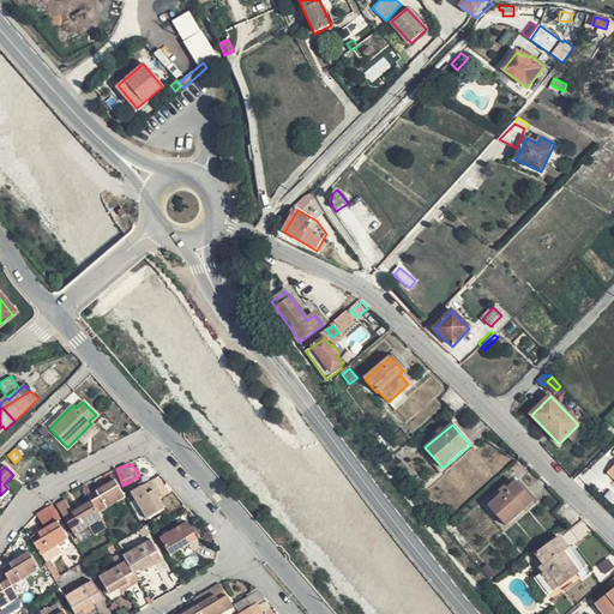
[(157,498),(149,482),(145,485),(142,480),(130,488),(148,518),(163,509),(157,498)]
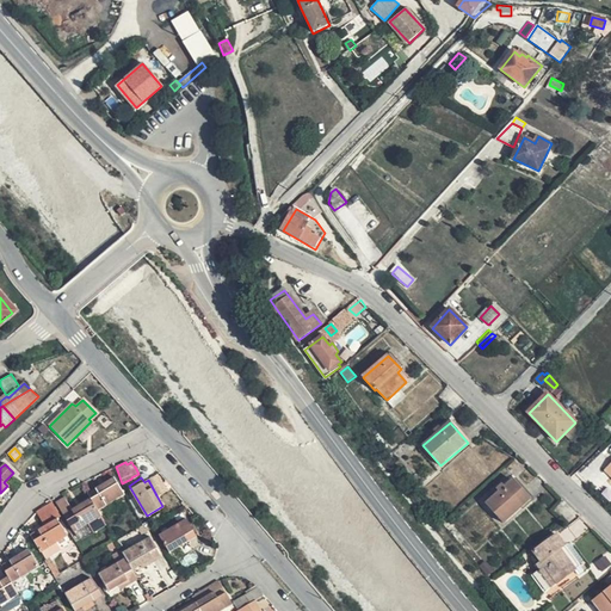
[(152,477),(148,480),(156,495),(160,493),(152,477)]
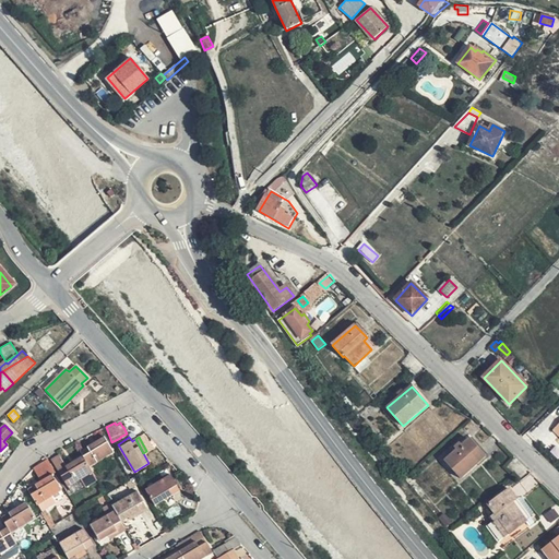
[(104,438),(80,452),(83,456),(90,467),(113,452),(104,438)]
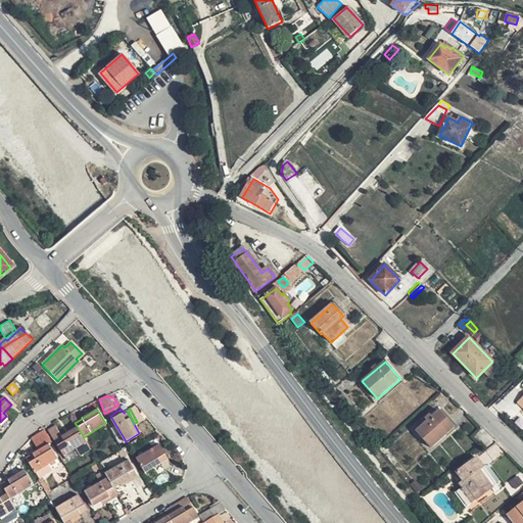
[(454,427),(439,411),(416,431),(431,447),(454,427)]
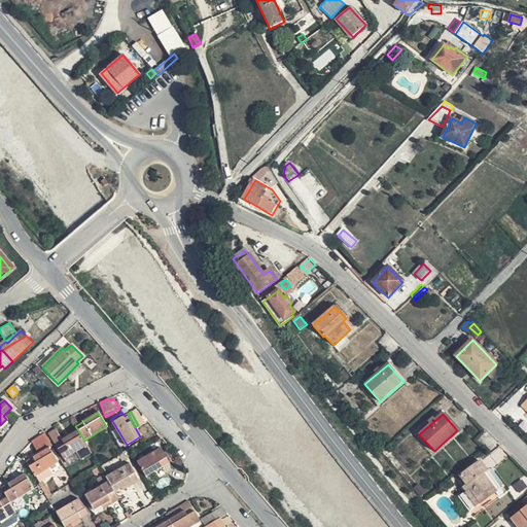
[(80,459),(92,452),(84,441),(78,430),(62,441),(55,429),(48,433),(64,459),(76,452),(80,459)]
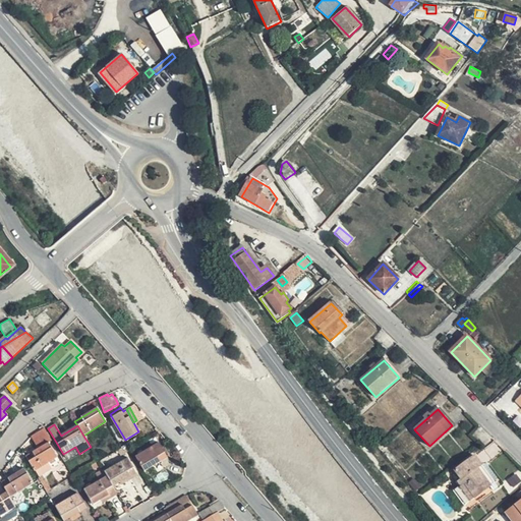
[(32,437),(38,449),(48,443),(41,431),(32,437)]
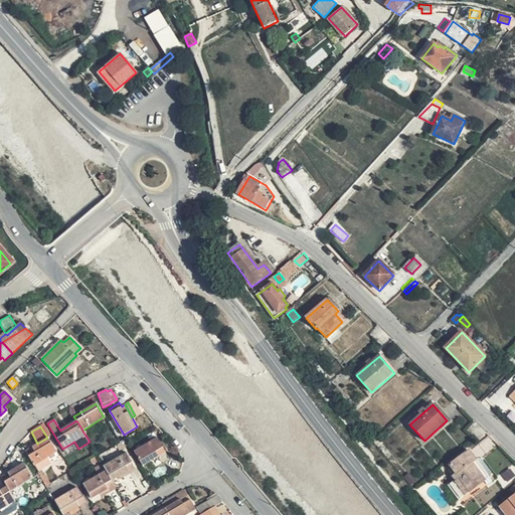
[(37,444),(24,452),(33,466),(35,465),(42,461),(55,453),(47,438),(37,444)]
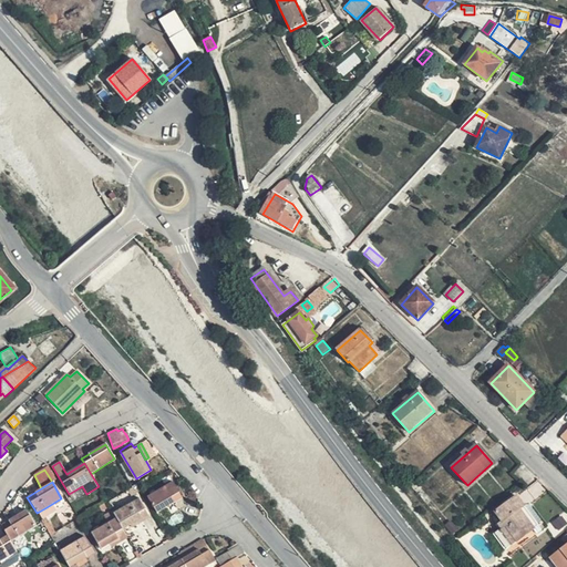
[(157,513),(182,497),(173,482),(147,497),(157,513)]
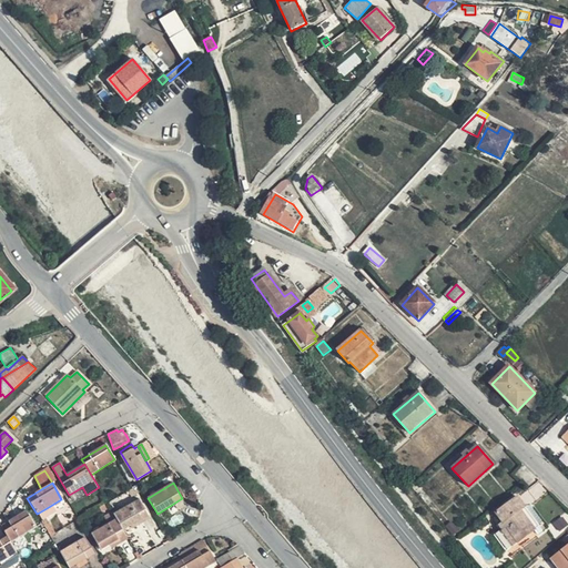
[(526,507),(518,498),(497,513),(504,524),(499,526),(503,530),(495,536),(507,551),(536,530),(521,511),(526,507)]
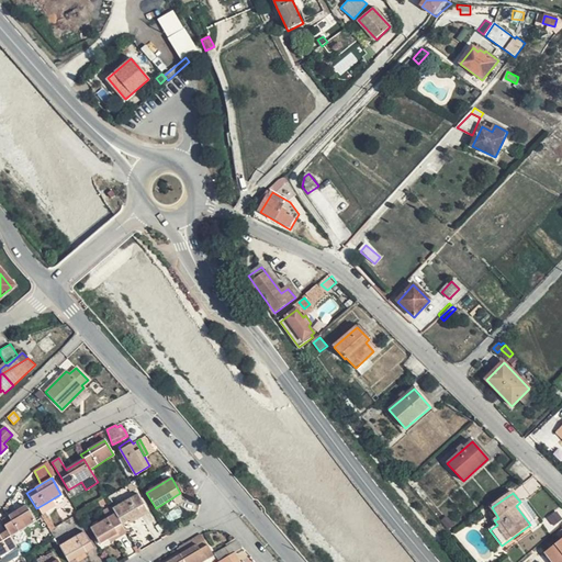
[(114,515),(121,526),(136,517),(146,510),(137,495),(111,509),(114,515)]
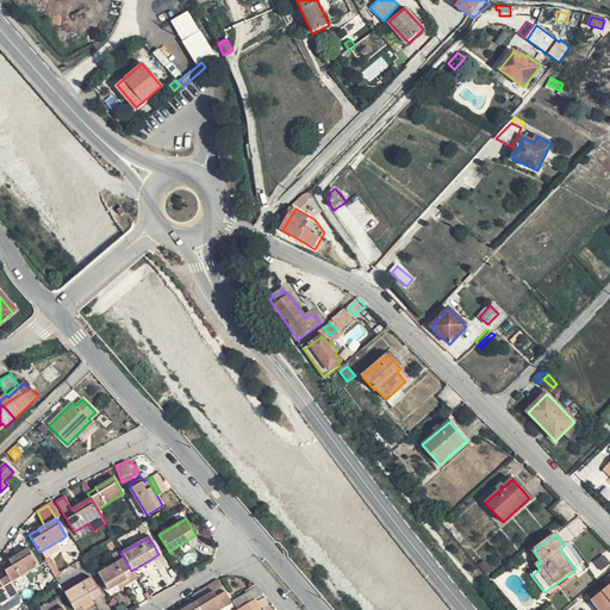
[(50,546),(42,551),(48,559),(55,554),(50,546)]
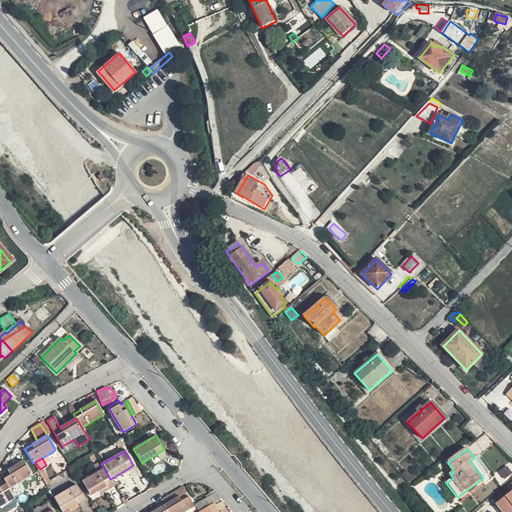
[(24,461),(1,474),(7,484),(9,489),(32,475),(24,461)]
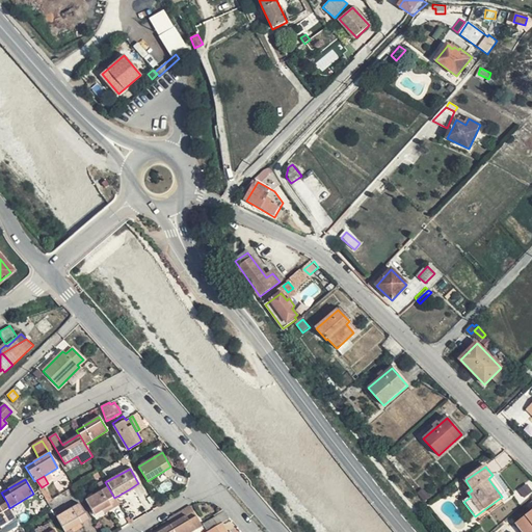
[(98,484),(101,491),(108,487),(105,482),(104,480),(98,484)]
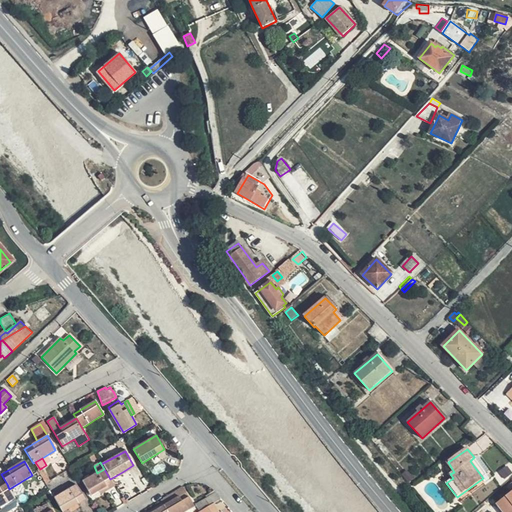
[(133,465),(124,471),(125,474),(135,468),(133,465)]
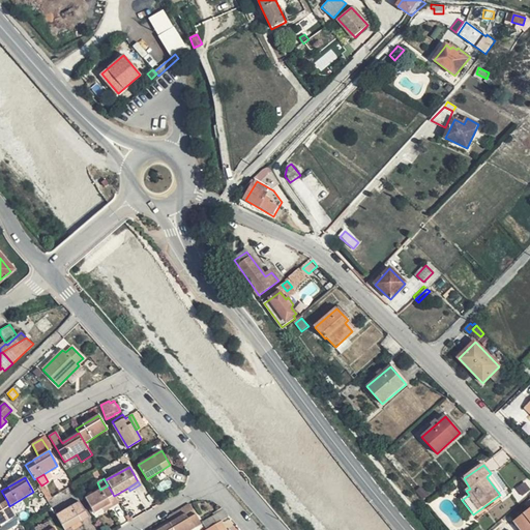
[(112,506),(118,502),(114,496),(108,486),(100,490),(86,499),(95,513),(110,504),(112,506)]
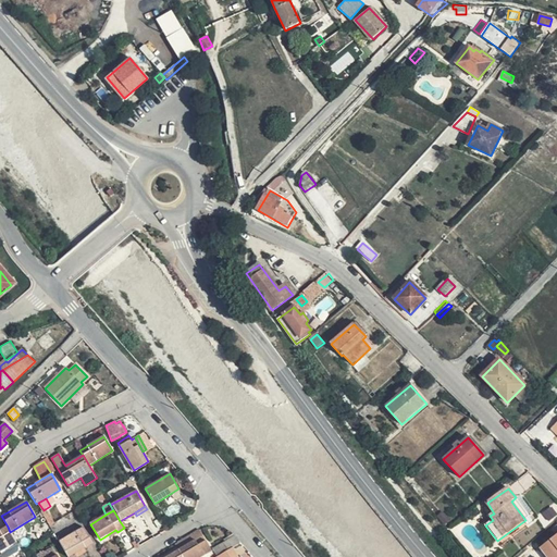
[(10,532),(8,527),(0,531),(0,552),(16,543),(10,532)]
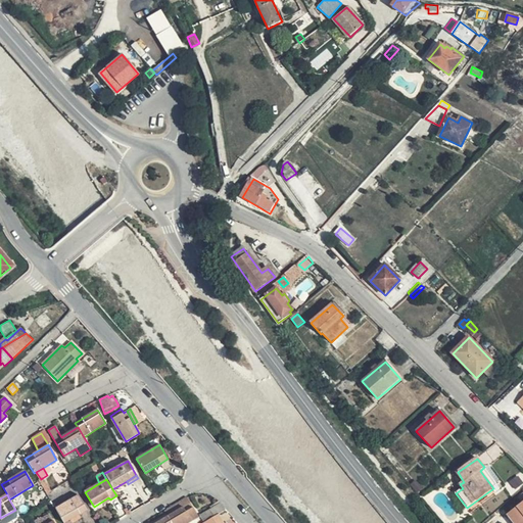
[(77,496),(55,509),(63,522),(64,522),(69,520),(78,515),(86,511),(77,496)]
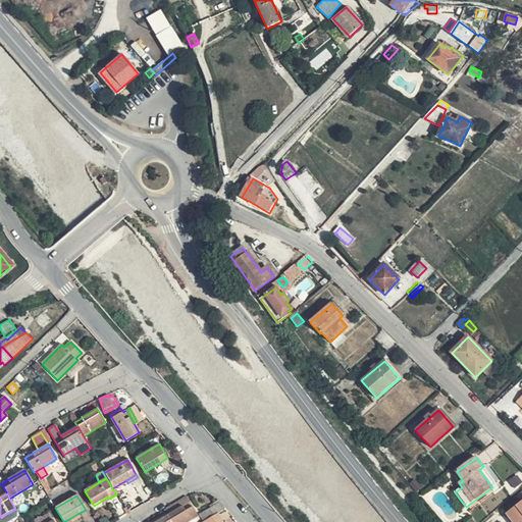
[(189,502),(187,497),(162,511),(163,514),(165,516),(189,502)]
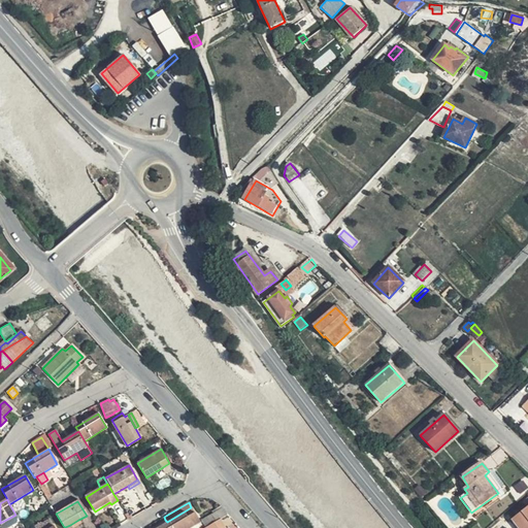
[(200,522),(191,507),(167,522),(170,527),(190,527),(191,527),(200,522)]
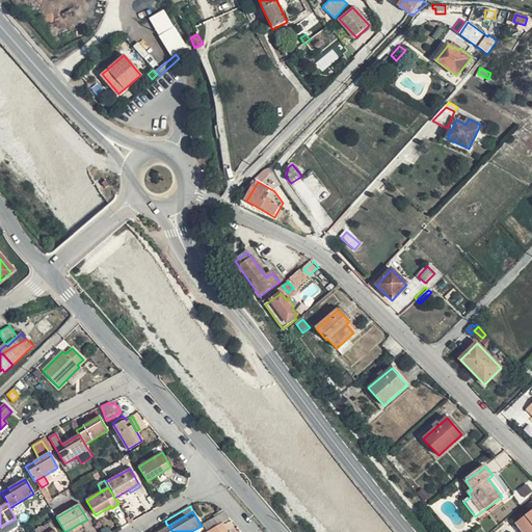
[(228,519),(222,511),(204,523),(207,530),(228,519)]
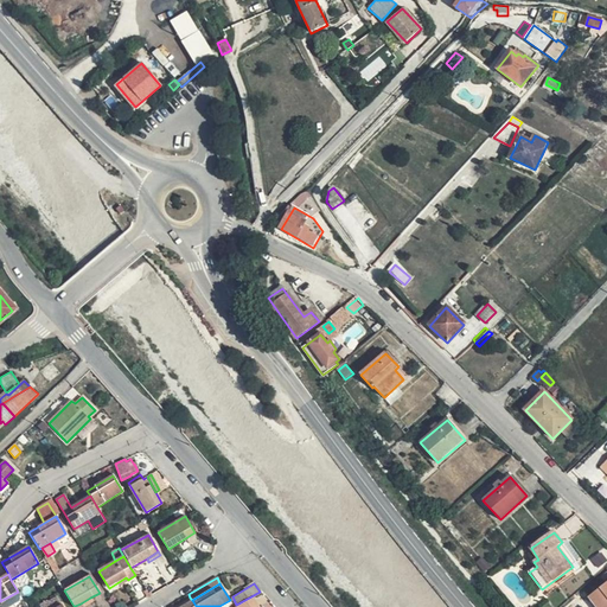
[(606,606),(606,585),(590,598),(596,606),(606,606)]
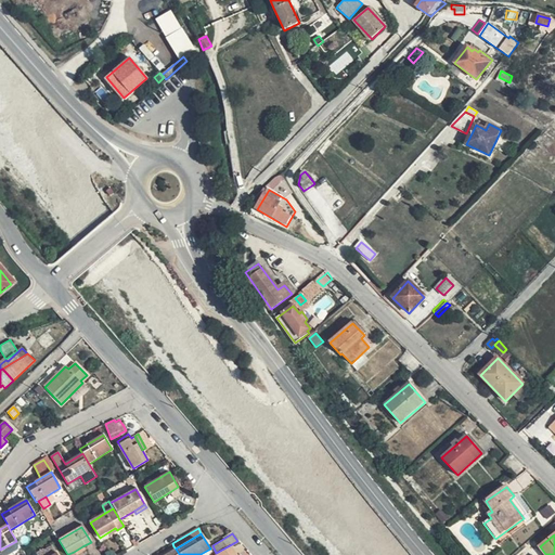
[(0,553),(1,554),(7,554),(21,547),(16,541),(0,550),(0,553)]
